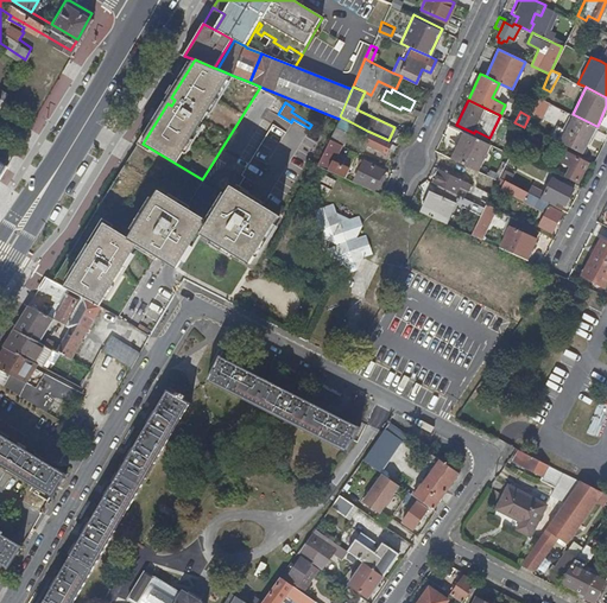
[(573,114),(570,113),(566,122),(570,125),(567,131),(557,126),(552,137),(583,152),(596,126),(573,114)]
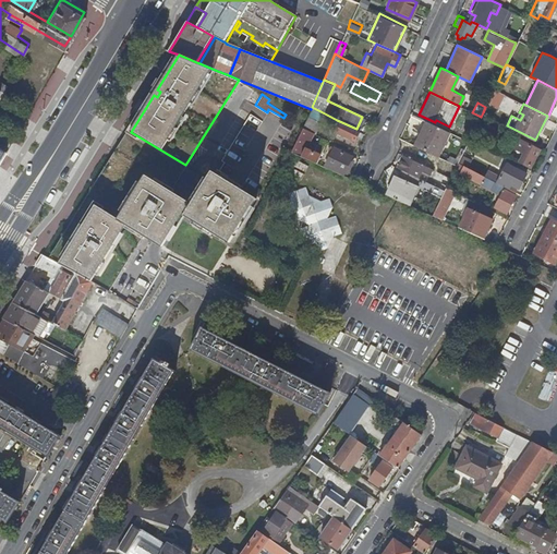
[(303,127),(315,132),(322,120),(317,119),(321,111),(312,107),(311,109),(303,127)]
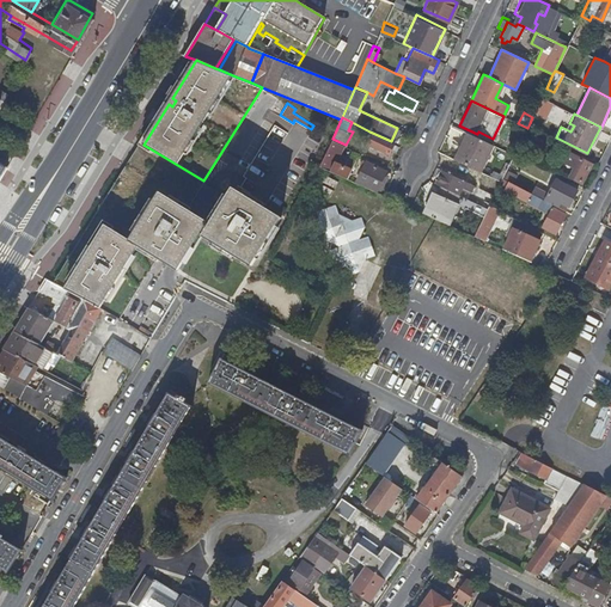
[(272,121),(256,154),(269,161),(285,127),(272,121)]
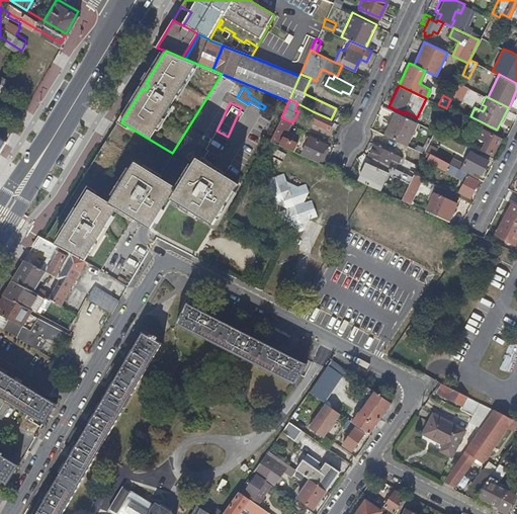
[(331,119),(313,111),(310,119),(327,127),(331,119)]
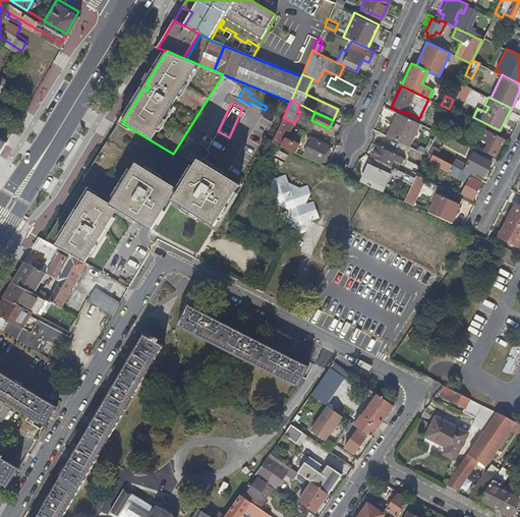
[(420,124),(399,114),(388,135),(409,146),(420,124)]
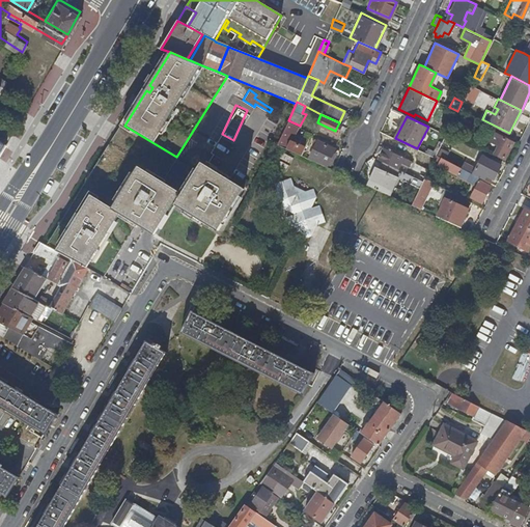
[(300,126),(288,120),(275,144),(297,154),(301,146),(291,142),(300,126)]
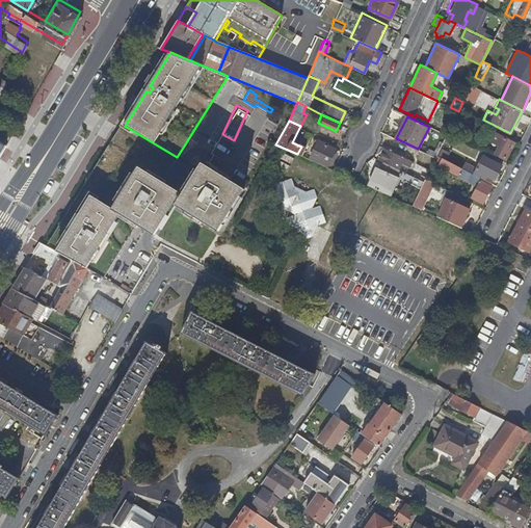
[(443,121),(439,129),(446,133),(450,124),(443,121)]
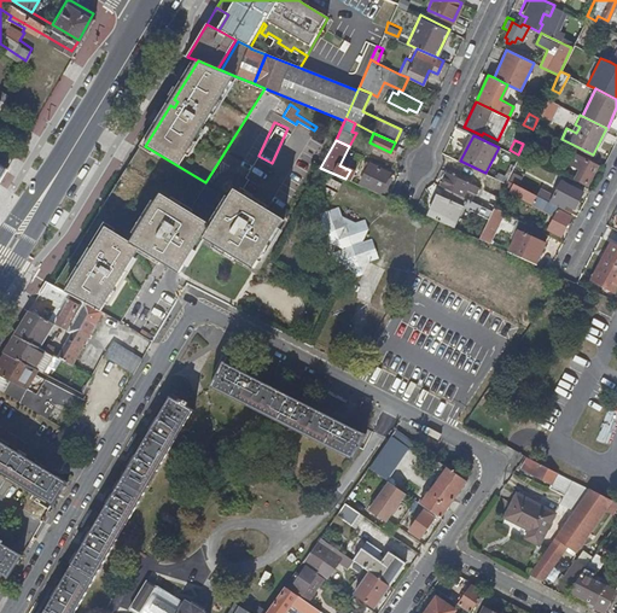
[(205,182),(145,146),(128,175),(172,202),(167,210),(176,216),(178,215),(184,219),(187,211),(205,182)]
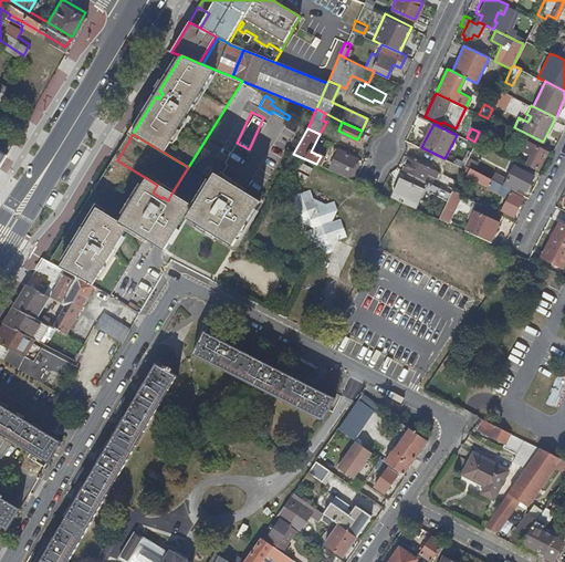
[(526,162),(537,167),(547,148),(540,145),(539,147),(526,141),(522,148),(531,154),(526,162)]
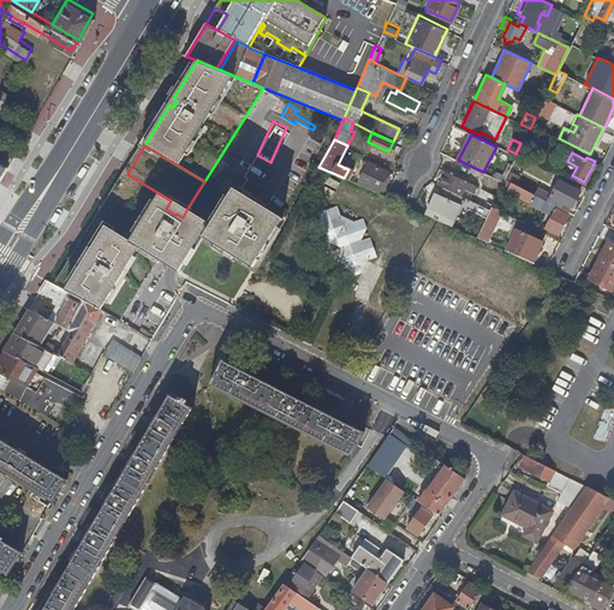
[(385,171),(362,160),(358,167),(361,168),(356,179),(376,190),(385,171)]
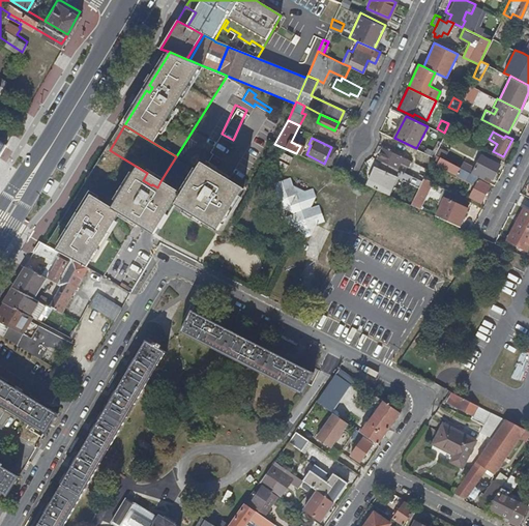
[(436,152),(435,154),(438,155),(443,157),(446,150),(439,146),(436,152)]
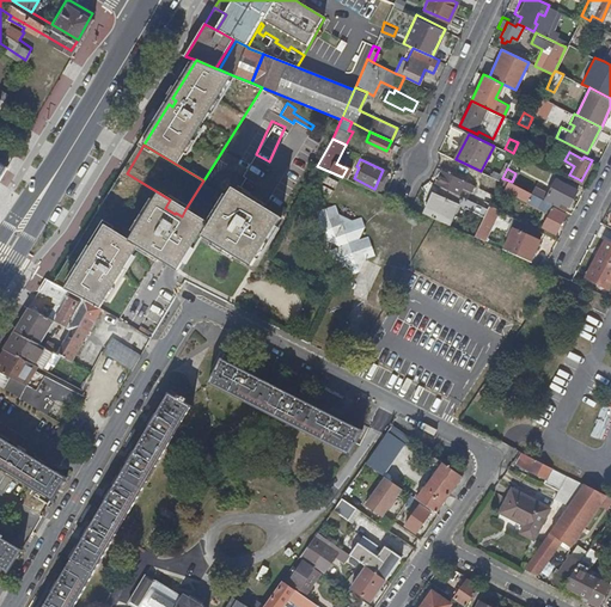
[(474,185),(440,170),(435,181),(458,191),(459,188),(470,192),(474,185)]
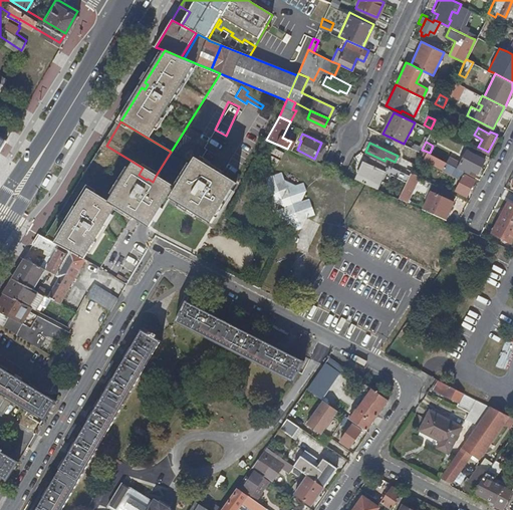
[(281,155),(283,149),(272,144),(269,149),(281,155)]
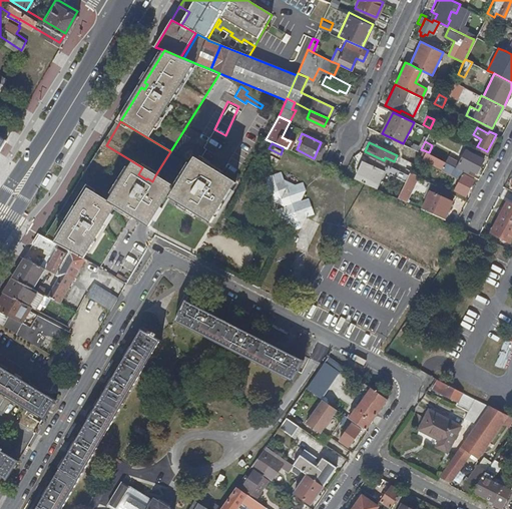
[(62,216),(48,238),(70,250),(85,259),(100,268),(131,215),(134,217),(143,202),(144,203),(151,192),(150,191),(155,183),(152,181),(147,178),(146,179),(138,174),(142,167),(106,145),(69,203),(72,205),(68,210),(79,217),(74,224),(62,216)]
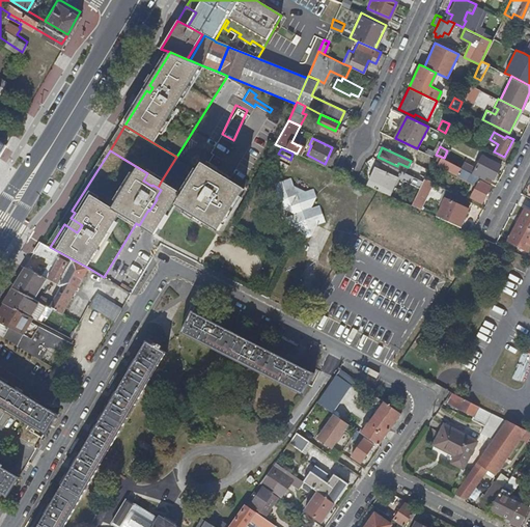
[(465,161),(462,167),(481,177),(484,178),(486,174),(494,178),(500,164),(481,155),(476,166),(465,161)]
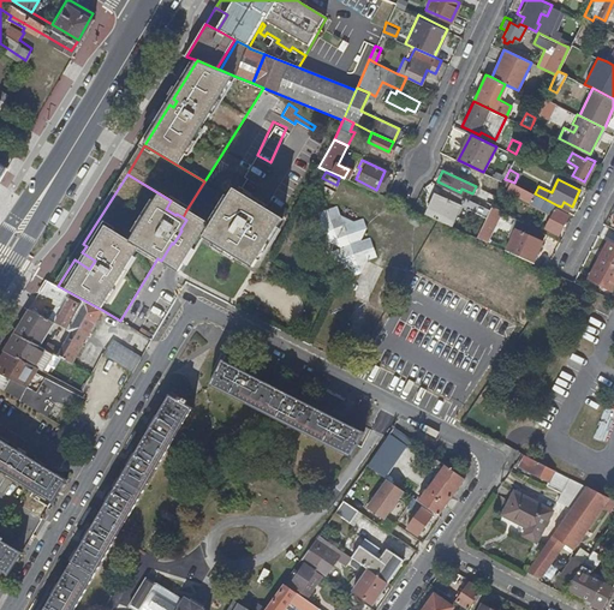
[(514,183),(508,180),(505,190),(512,193),(537,205),(553,214),(547,227),(559,233),(567,214),(556,208),(558,205),(535,193),(514,183)]
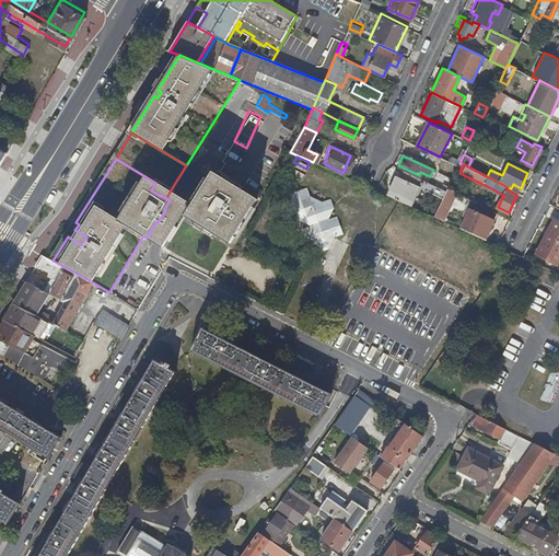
[(214,173),(204,189),(216,197),(221,188),(218,186),(223,178),(214,173)]
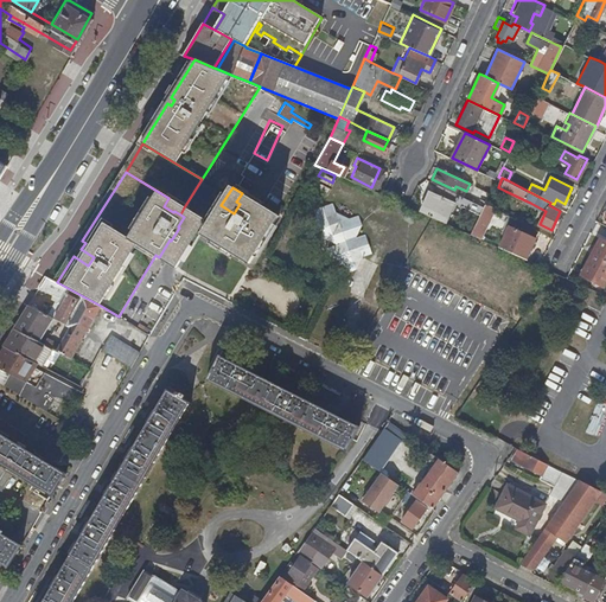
[(477,204),(441,187),(438,194),(432,192),(422,212),(446,223),(455,203),(480,215),(484,207),(477,204)]
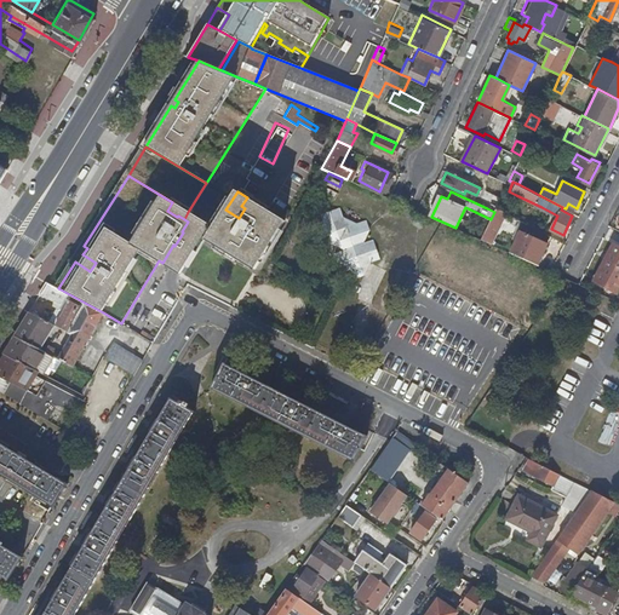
[(487,208),(494,212),(497,207),(500,197),(494,195),(487,208)]
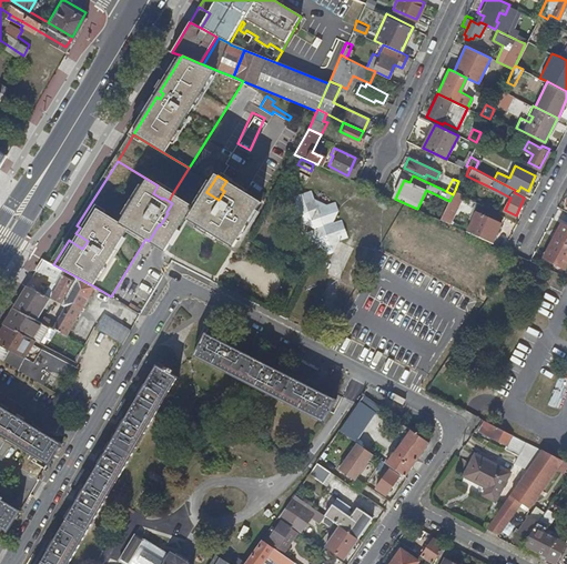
[(224,191),(219,200),(206,192),(195,211),(193,210),(189,217),(191,218),(190,220),(234,248),(257,210),(241,200),(245,193),(226,181),(221,189),(224,191)]
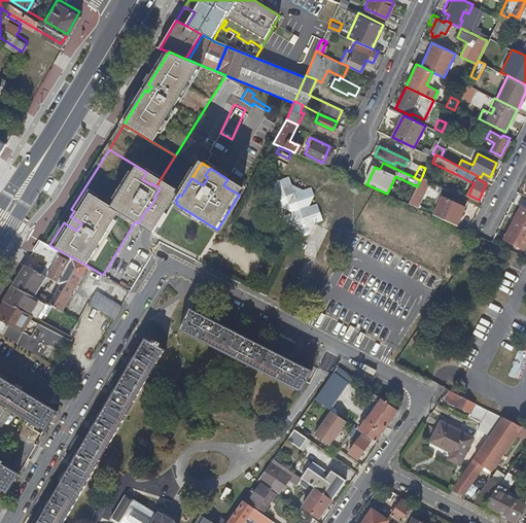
[(429,180),(422,176),(420,180),(417,186),(409,203),(416,206),(429,180)]
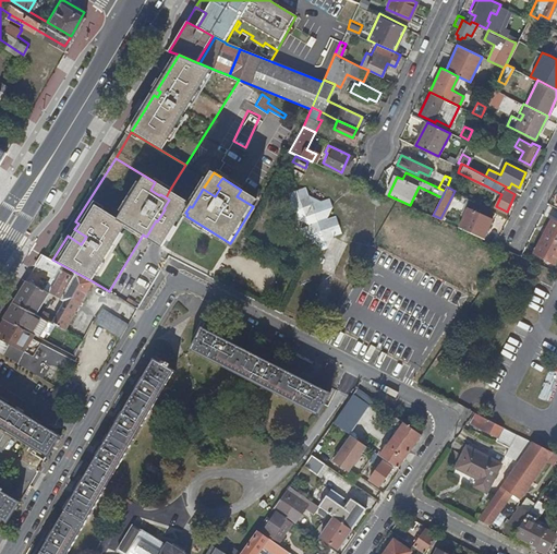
[(257,200),(241,190),(237,196),(253,206),(257,200)]
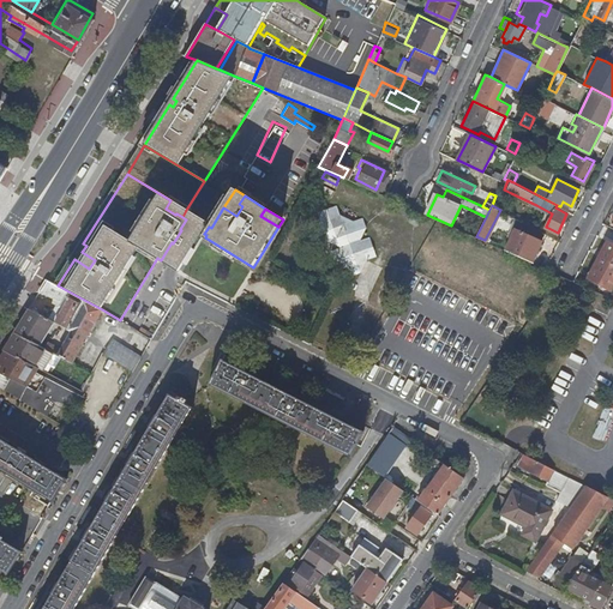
[(365,228),(326,209),(313,234),(340,247),(334,259),(358,271),(364,258),(367,259),(376,257),(372,247),(359,240),(365,228)]
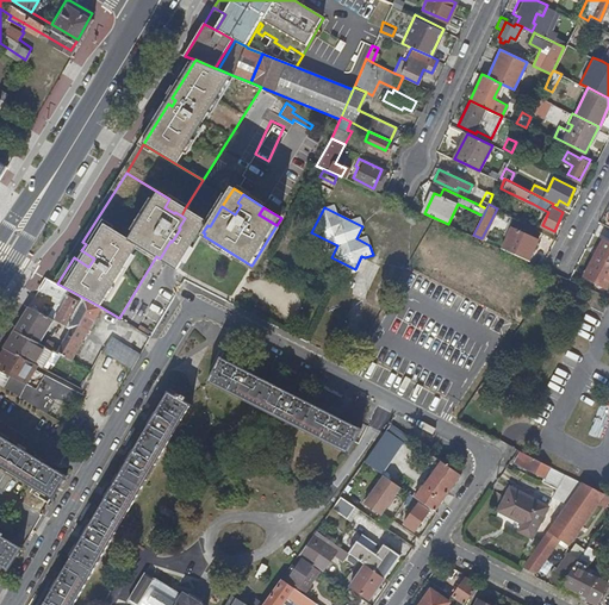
[(207,223),(185,209),(181,216),(185,218),(179,228),(180,229),(172,242),(171,241),(160,259),(178,269),(207,223)]
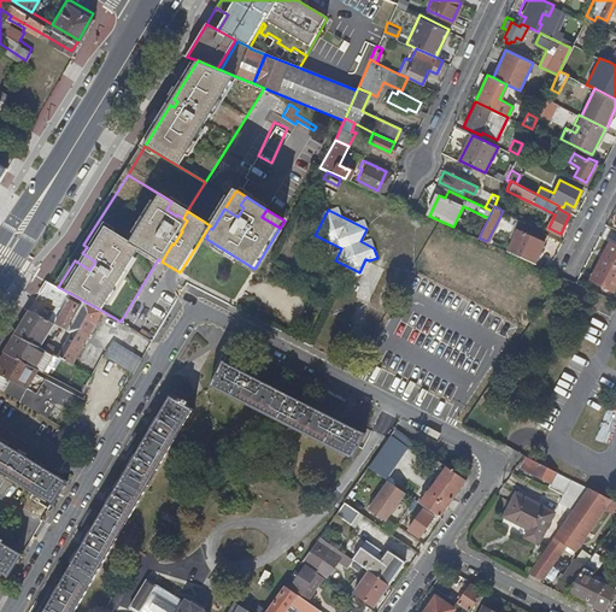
[(531,224),(520,219),(516,228),(517,228),(508,249),(534,262),(547,233),(531,224)]
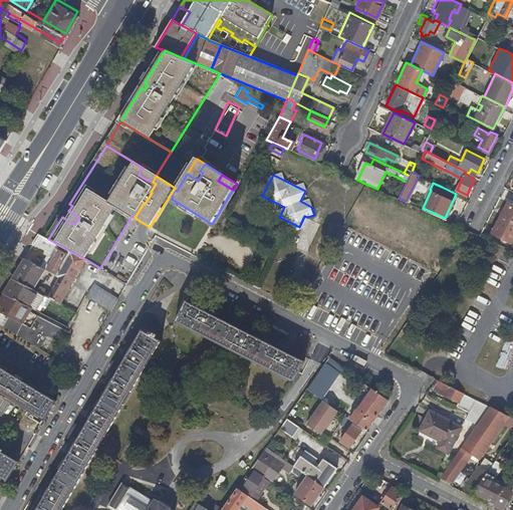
[(512,203),(507,200),(501,212),(501,213),(512,218),(512,203)]
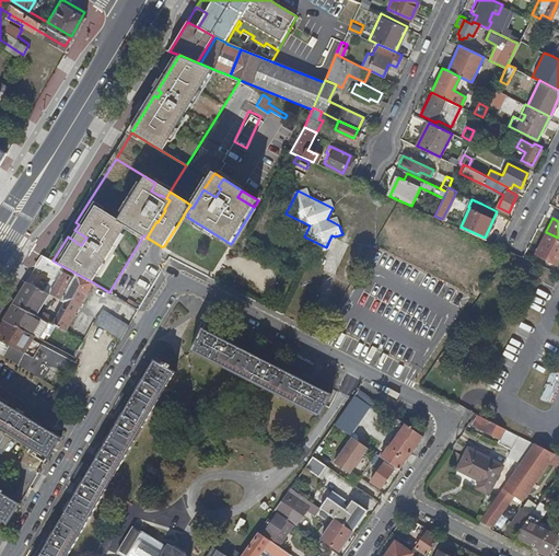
[(72,229),(68,236),(81,245),(86,238),(74,230),(72,229)]
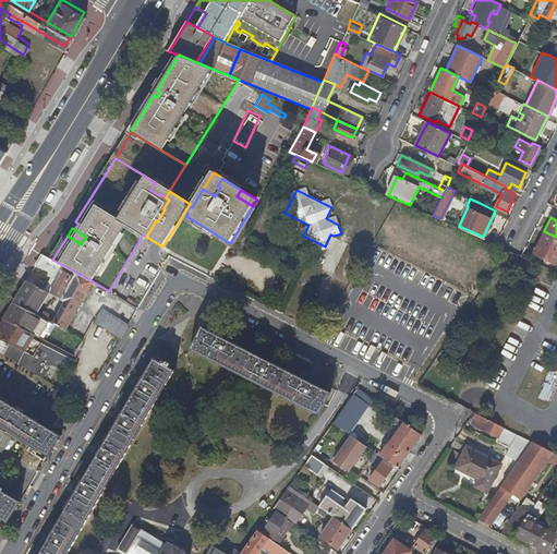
[(556,237),(544,231),(534,251),(554,262),(556,256),(556,237)]
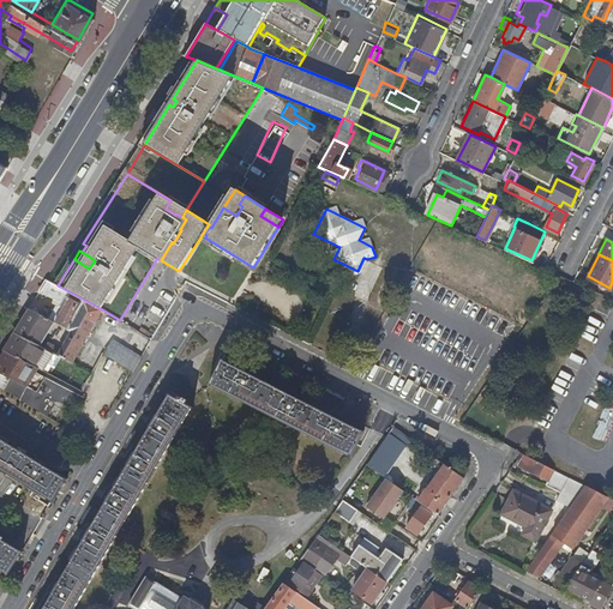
[(364,258),(358,271),(360,273),(367,259),(364,258)]
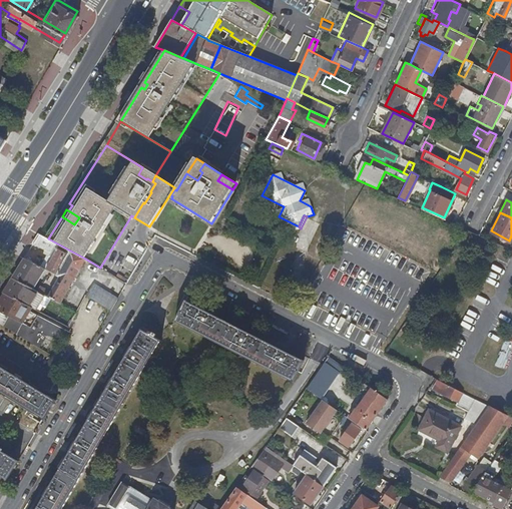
[(39,233),(32,245),(42,249),(51,253),(49,258),(51,260),(46,269),(57,274),(70,250),(48,238),(39,233)]
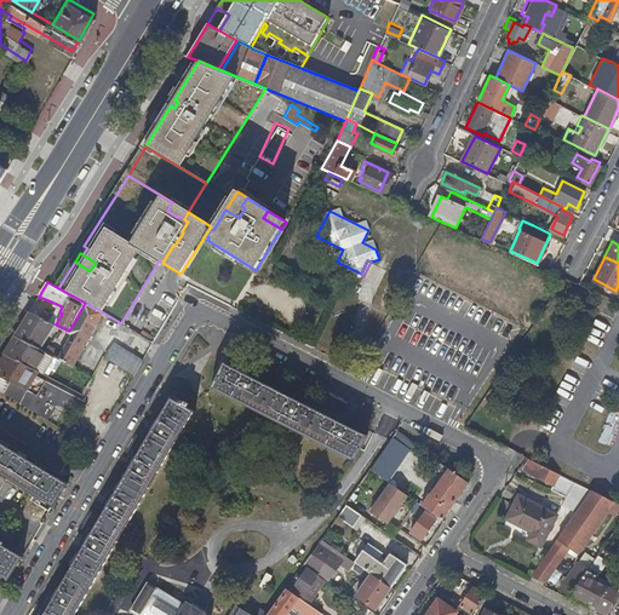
[(46,351),(73,366),(90,337),(103,312),(85,303),(69,331),(69,332),(73,334),(62,354),(50,346),(46,351)]
